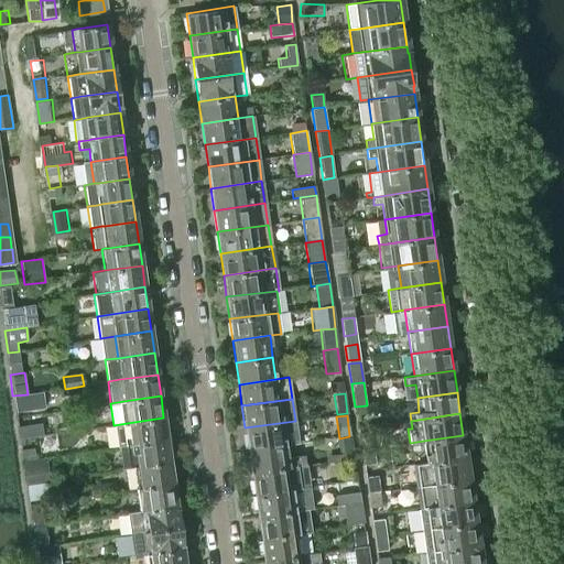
[(117,447),(130,445),(166,440),(163,418),(127,423),(114,425),(117,447)]
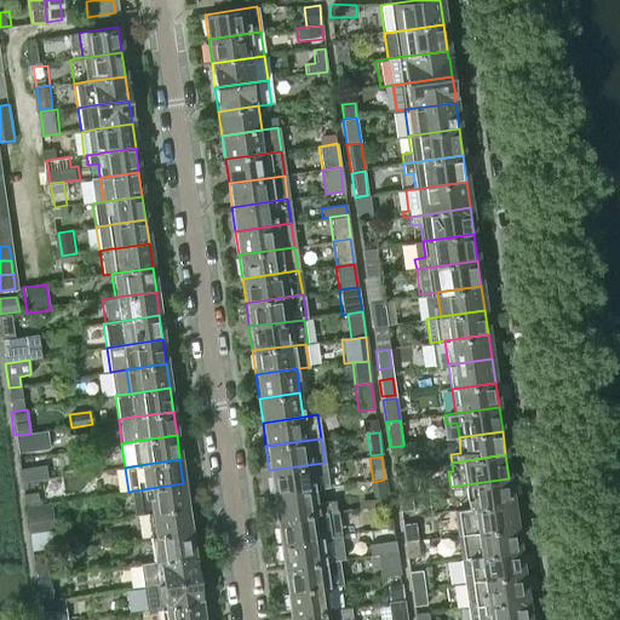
[(269,470),(273,494),(314,489),(311,475),(327,472),(326,464),(325,464),(325,463),(269,470)]
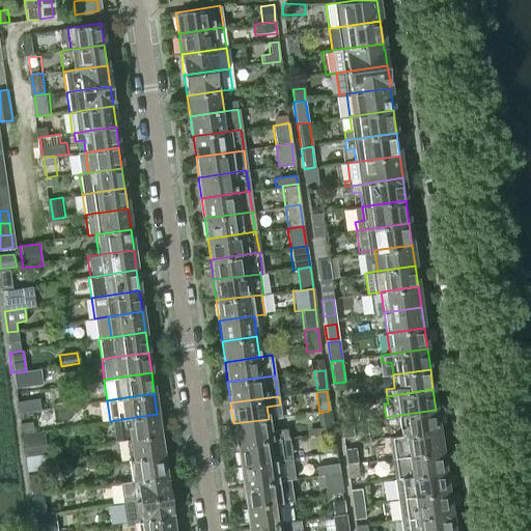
[(39,397),(18,400),(20,414),(42,411),(39,397)]
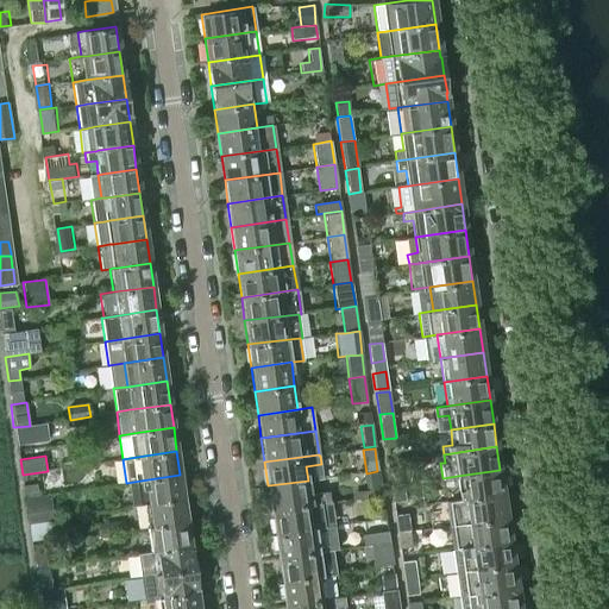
[(457,476),(460,500),(503,494),(500,470),(457,476)]
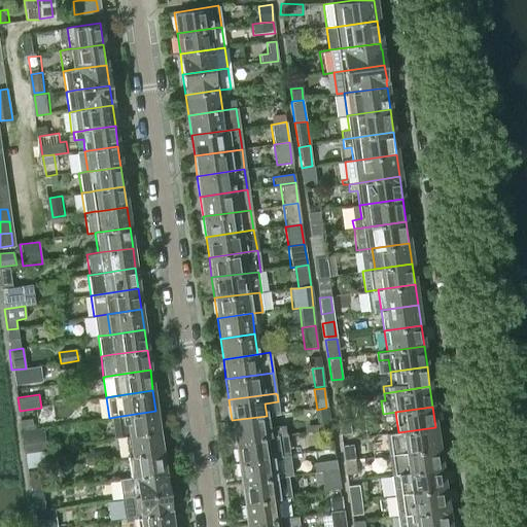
[(328,409),(315,411),(316,424),(304,425),(305,432),(320,430),(331,428),(328,409)]
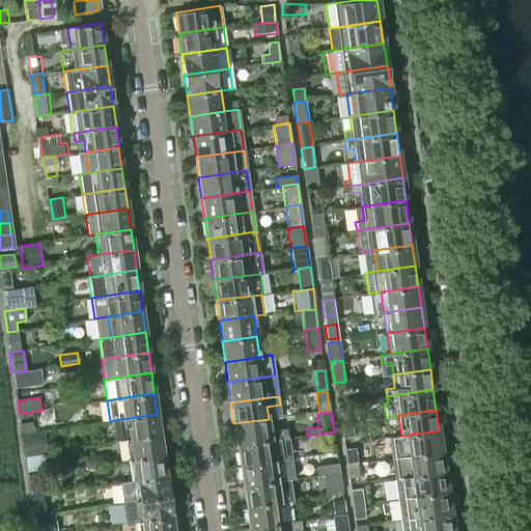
[(113,441),(126,439),(160,435),(157,414),(122,419),(110,421),(113,441)]
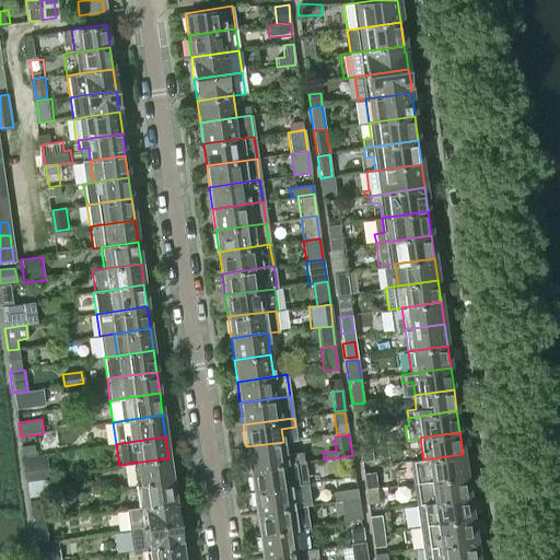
[(246,446),(249,469),(302,462),(300,452),(284,454),(283,442),(246,446)]
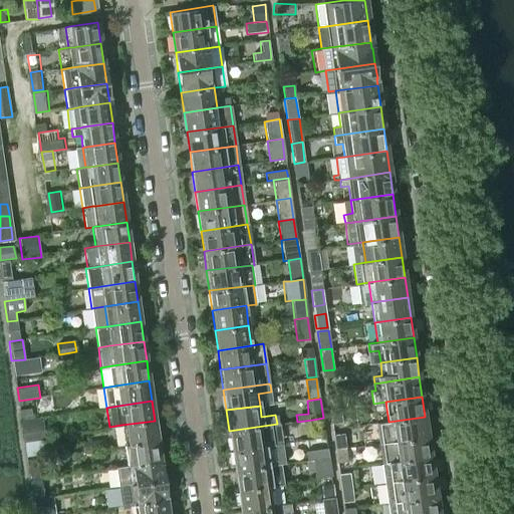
[(339,409),(329,410),(331,424),(341,423),(339,409)]
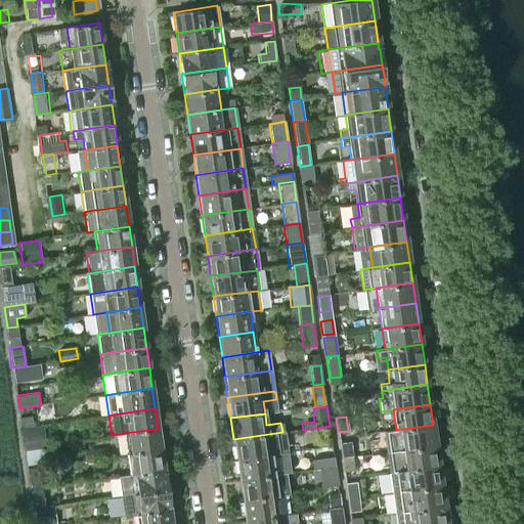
[(389,451),(399,450),(436,445),(433,425),(396,430),(387,432),(386,431),(385,431),(388,452),(390,452),(389,451)]
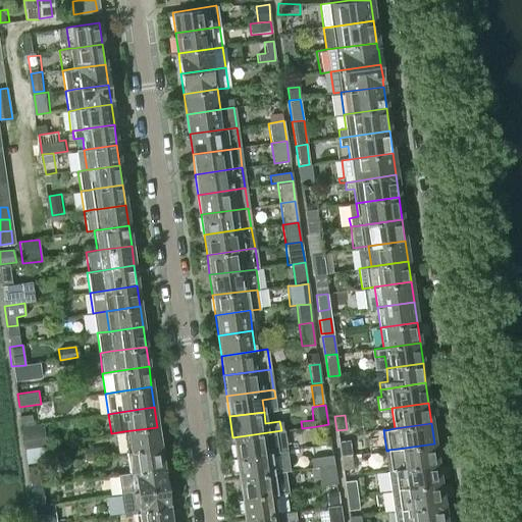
[(328,424),(317,426),(320,446),(331,445),(328,424)]
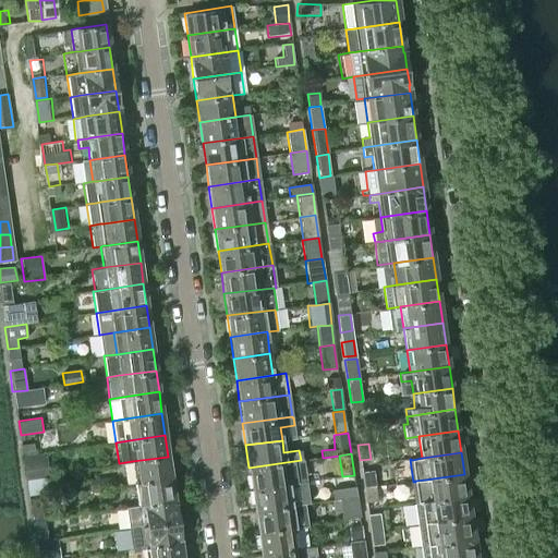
[(132,461),(135,483),(171,478),(168,457),(132,461)]
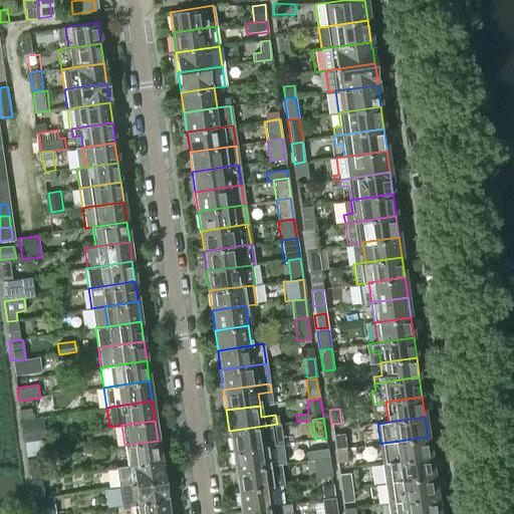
[(229,431),(232,451),(266,446),(282,443),(279,424),(277,424),(229,431)]
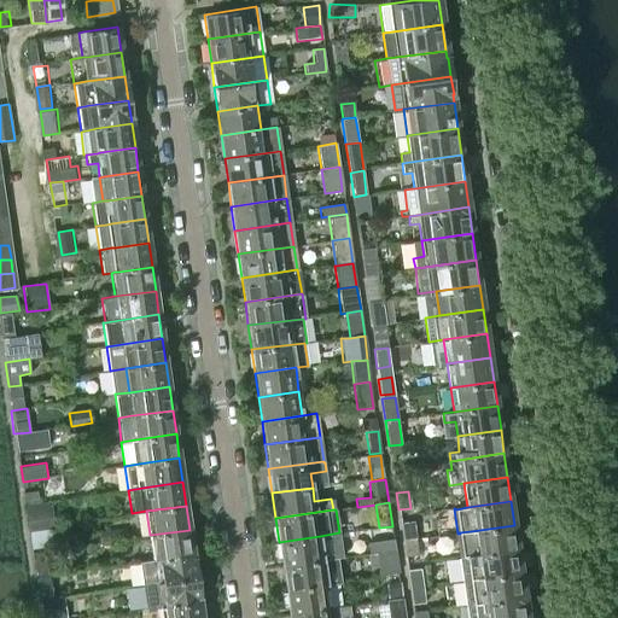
[(401,523),(403,540),(415,538),(413,522),(401,523)]
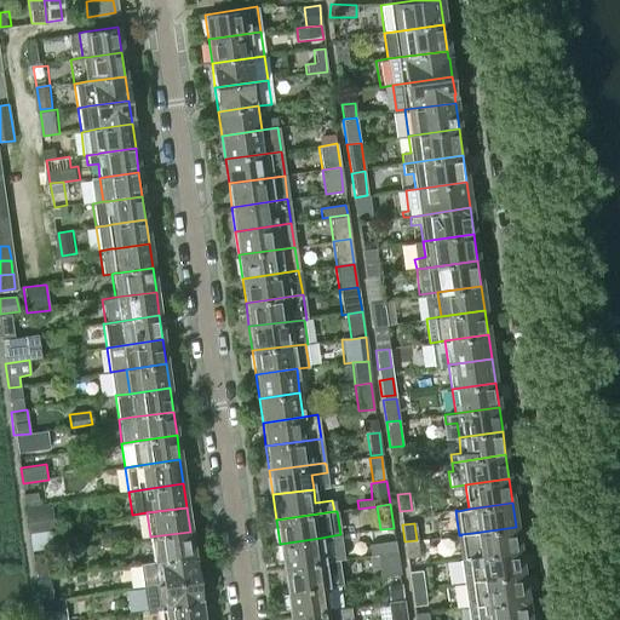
[(472,533),(476,556),(520,550),(516,527),(472,533)]
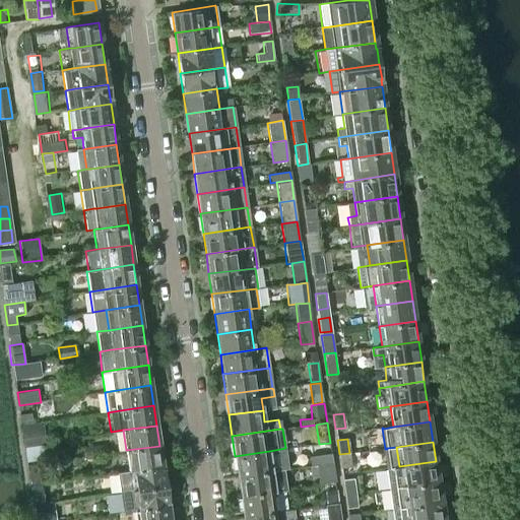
[(126,450),(129,470),(163,465),(159,446),(126,450)]
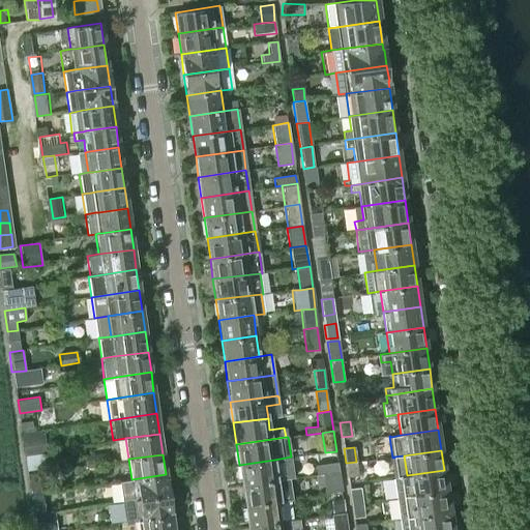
[(239,465),(242,486),(289,478),(289,479),(294,478),(292,469),(275,472),(274,460),(239,465)]
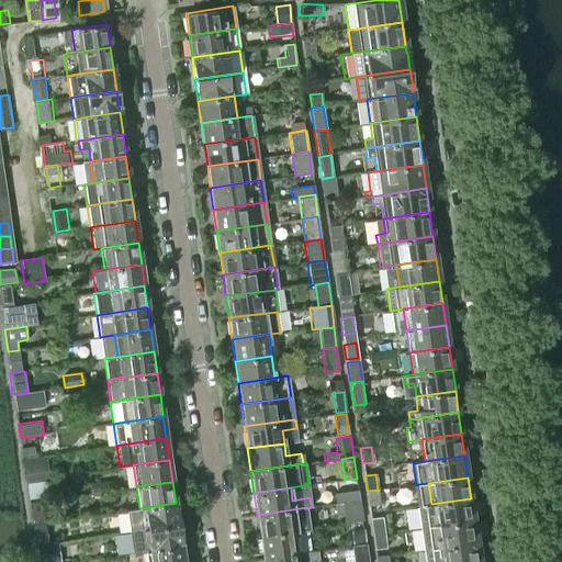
[(380,504),(378,490),(367,491),(369,506),(380,504)]
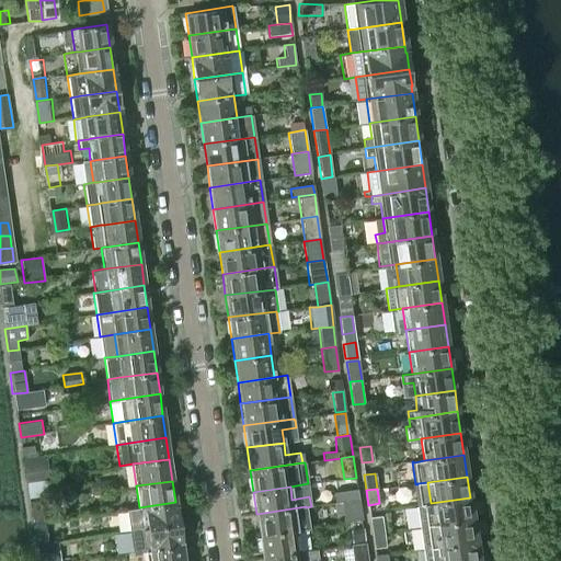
[(357,490),(333,493),(334,504),(358,501),(357,490)]
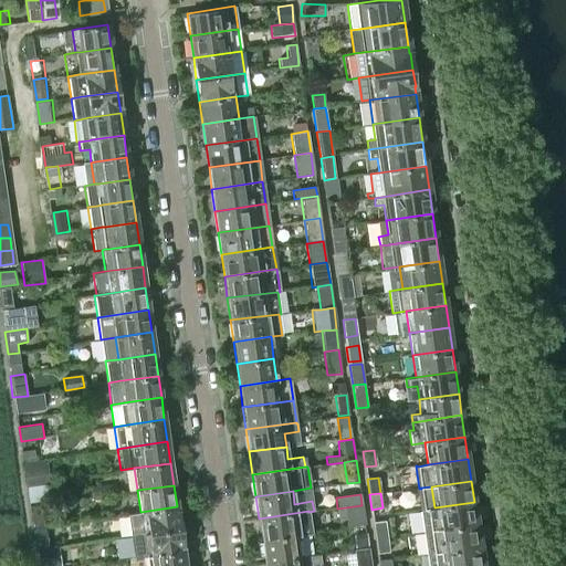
[(425,532),(438,530),(478,524),(474,502),(435,507),(421,510),(425,532)]
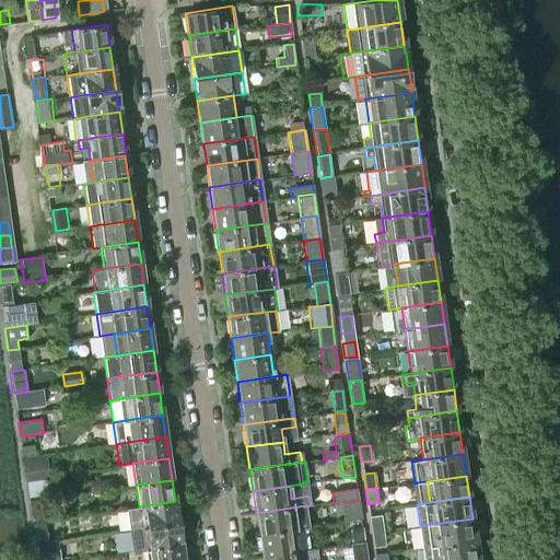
[(334,503),(333,503),(335,515),(341,514),(342,522),(361,520),(358,500),(334,503)]
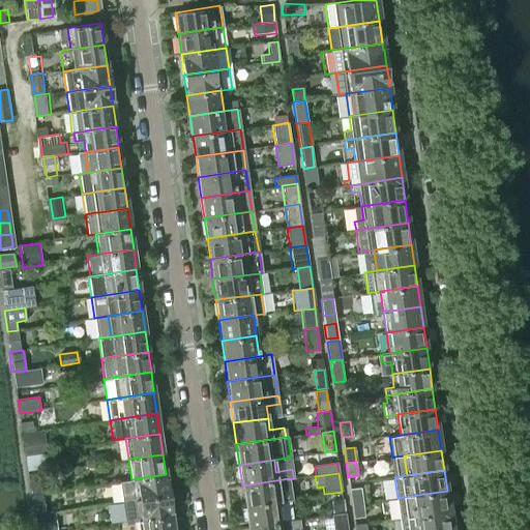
[(119,481),(122,502),(169,495),(166,474),(131,479),(119,481)]
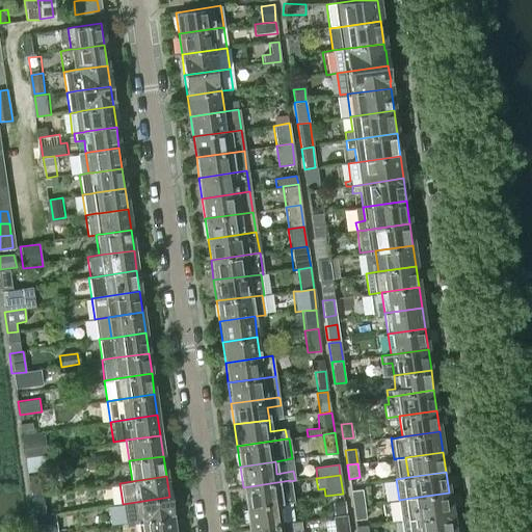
[(243,487),(246,508),(281,503),(293,501),(290,481),(290,480),(243,487)]
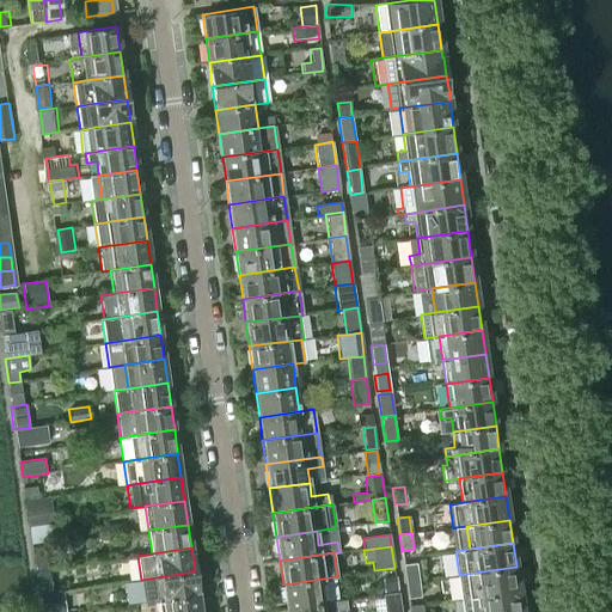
[(403,565),(405,582),(418,581),(416,563),(403,565)]
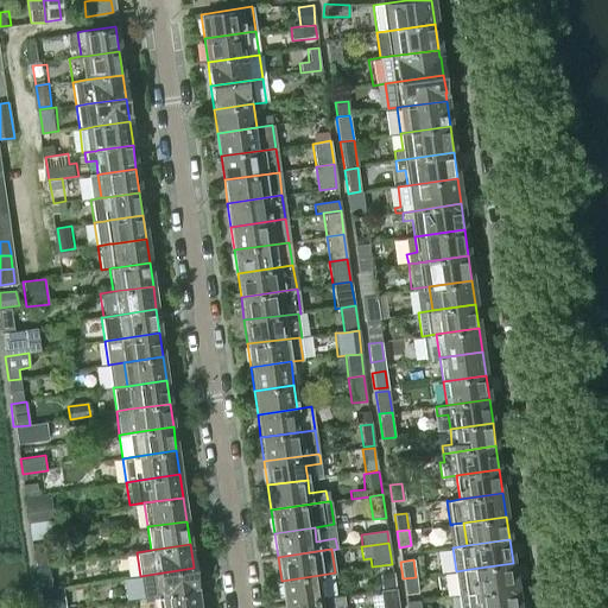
[(456,571),(460,594),(473,593),(515,586),(513,563),(470,569),(456,571)]
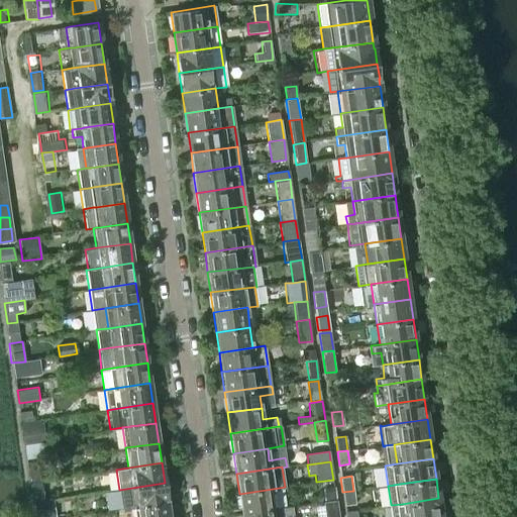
[(121,509),(133,508),(168,503),(165,483),(119,490),(121,509)]
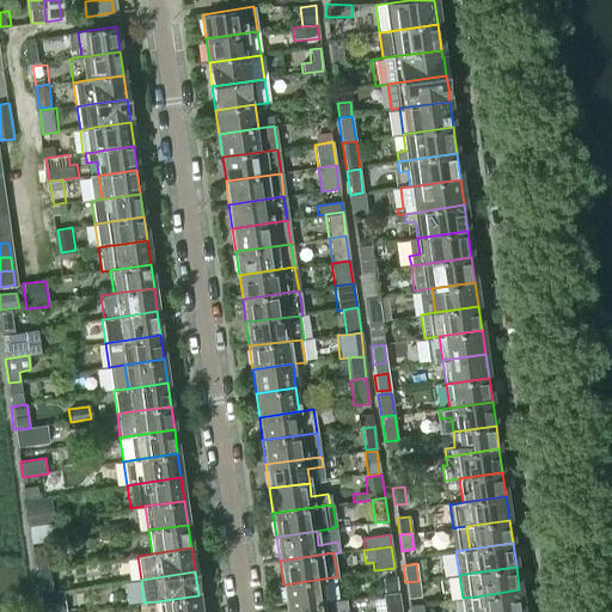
[(396,576),(383,577),(384,595),(398,594),(396,576)]
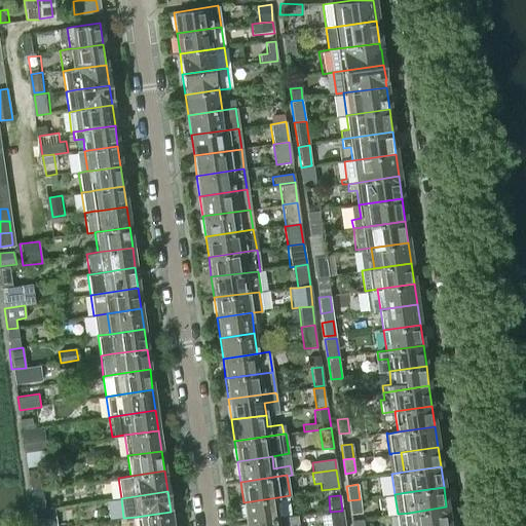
[(243,502),(246,523),(280,518),(277,497),(243,502)]
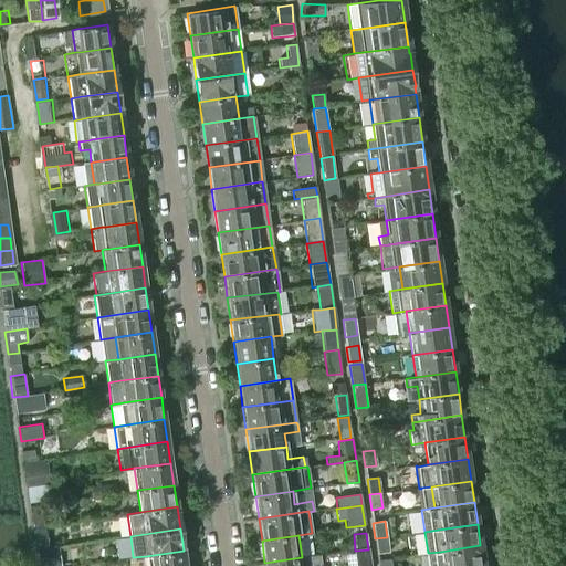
[(389,553),(387,537),(375,538),(377,554),(389,553)]
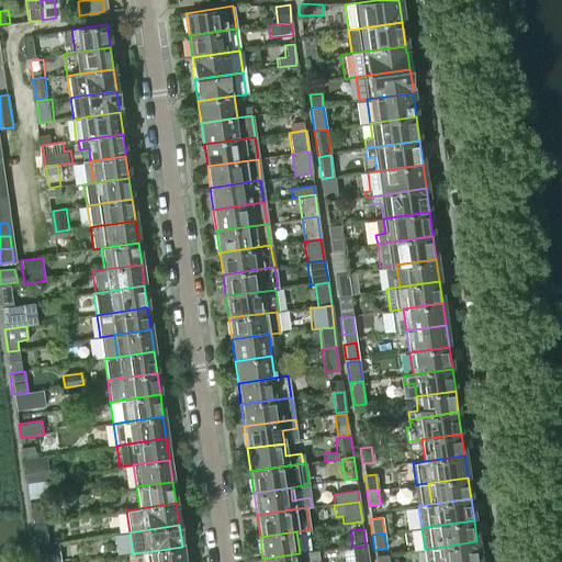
[(437,548),(439,561),(480,561),(476,541),(437,548)]
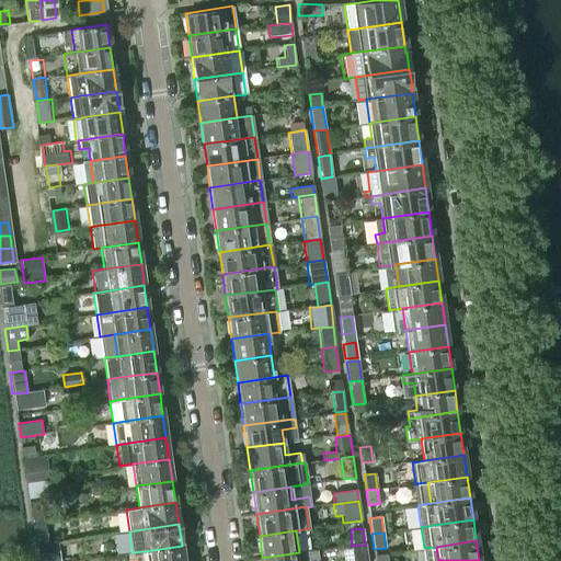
[(365,545),(352,546),(353,560),(367,560),(366,545),(365,545)]
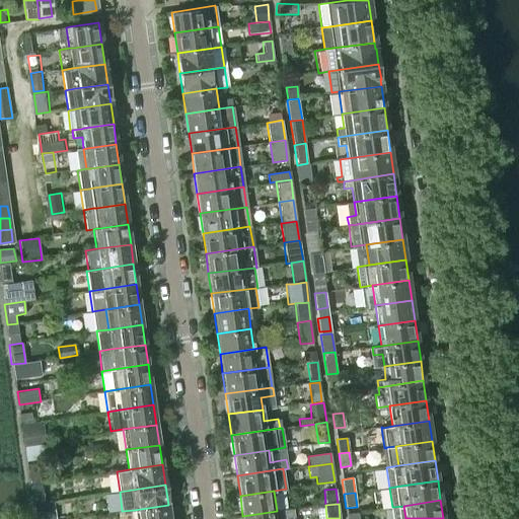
[(134,510),(135,518),(169,518),(168,505),(134,510)]
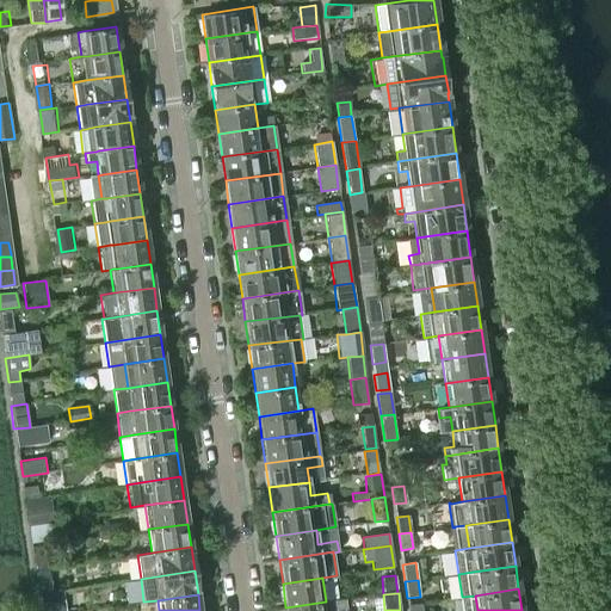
[(285,608),(285,610),(334,610),(335,610),(346,609),(345,598),(326,602),(285,608)]
